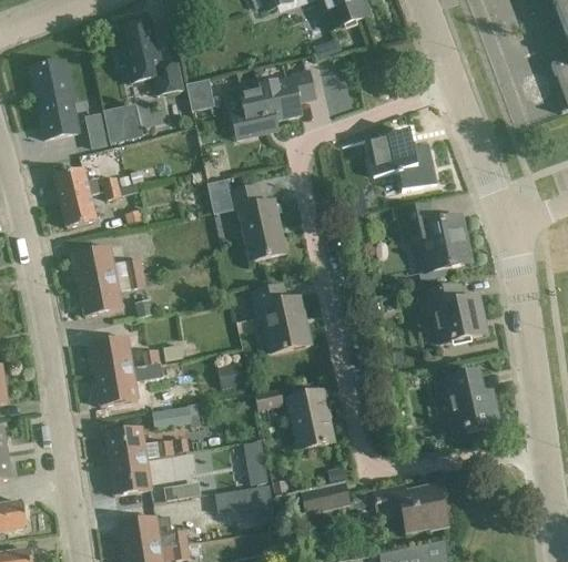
[(263,0),(266,9),(290,0),(292,4),(304,0),(321,0),(331,28),(371,13),(369,11),(367,12),(363,0),(263,0)]
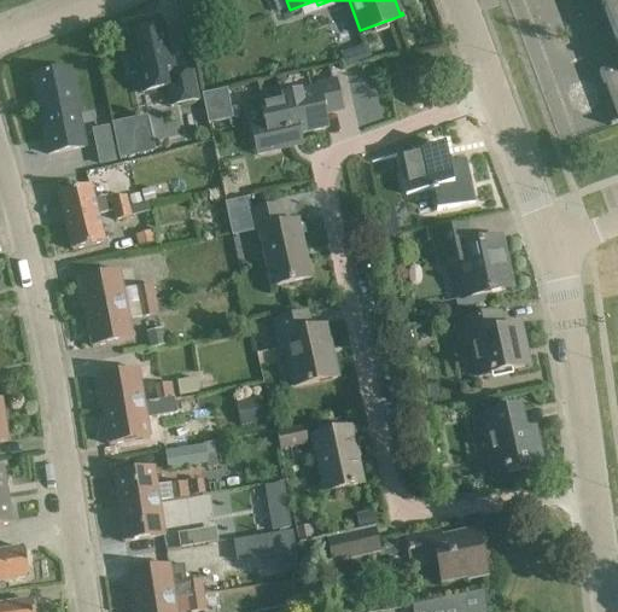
[(611,121),(611,122),(617,118),(617,0),(601,0),(617,45),(617,60),(599,68),(617,118),(611,121)]
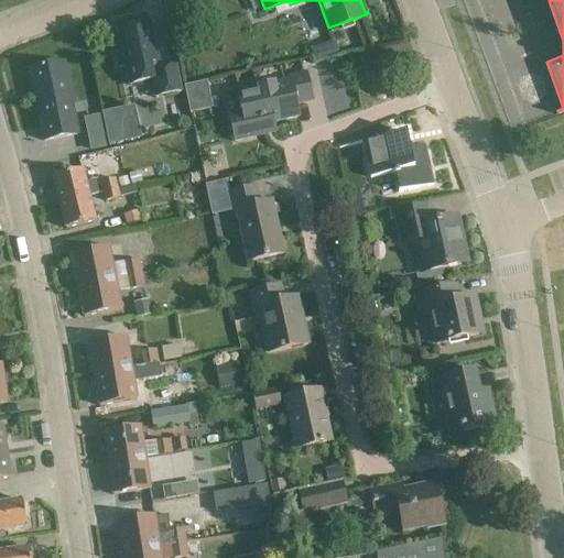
[(115,46),(119,64),(126,63),(129,81),(161,74),(165,91),(181,88),(180,84),(175,63),(160,66),(150,19),(118,25),(121,45),(115,46)]
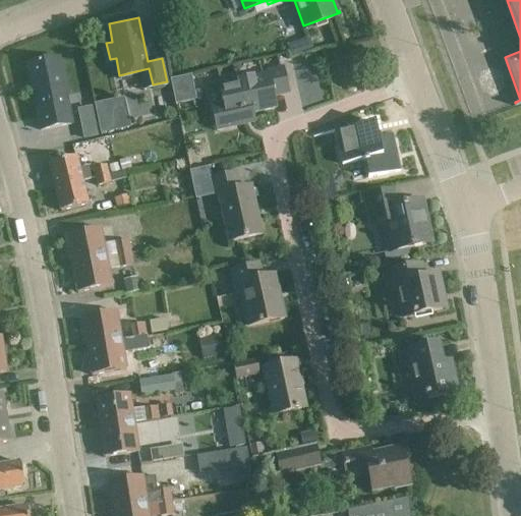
[(309,46),(305,35),(293,39),(297,50),(309,46)]
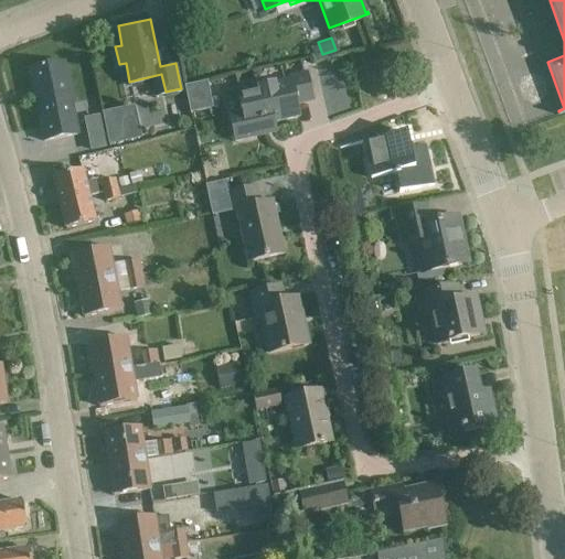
[(77,130),(63,58),(30,65),(33,85),(36,84),(39,95),(35,96),(44,137),(77,130)]
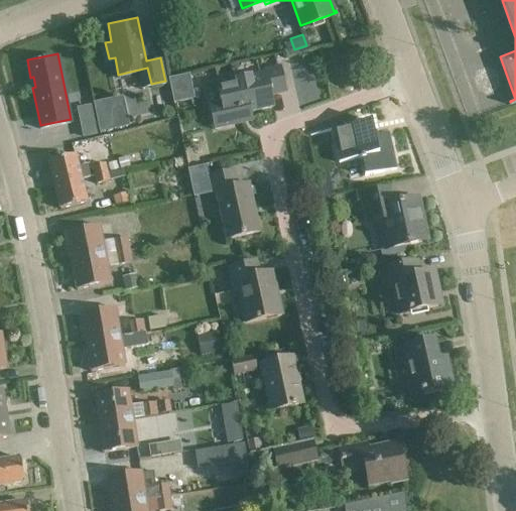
[(244,119),(242,111),(273,104),(271,93),(285,89),(280,64),(264,67),(264,71),(218,81),(222,100),(210,103),(215,125),(244,119)]
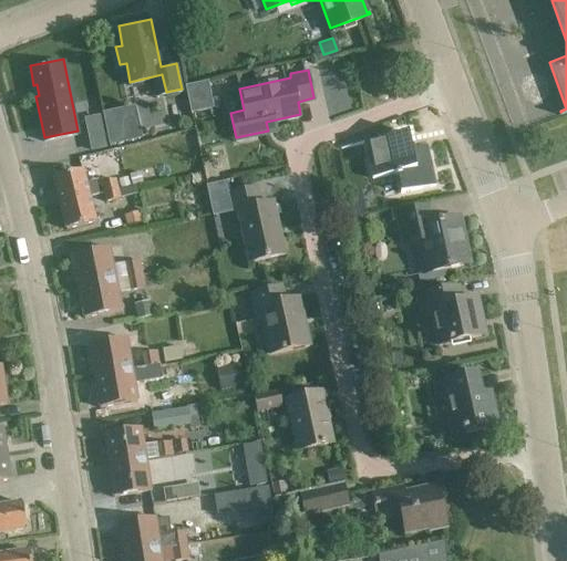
[(207,95),(204,80),(188,83),(191,97),(207,95)]
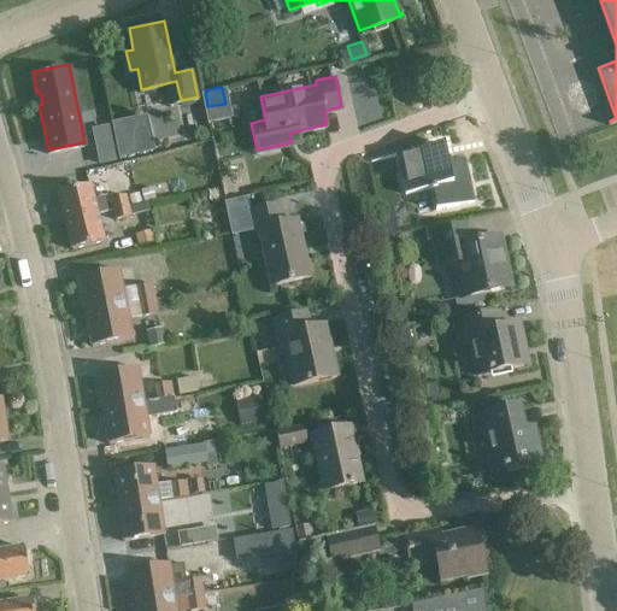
[(144,112),(113,118),(117,152),(153,145),(144,112)]
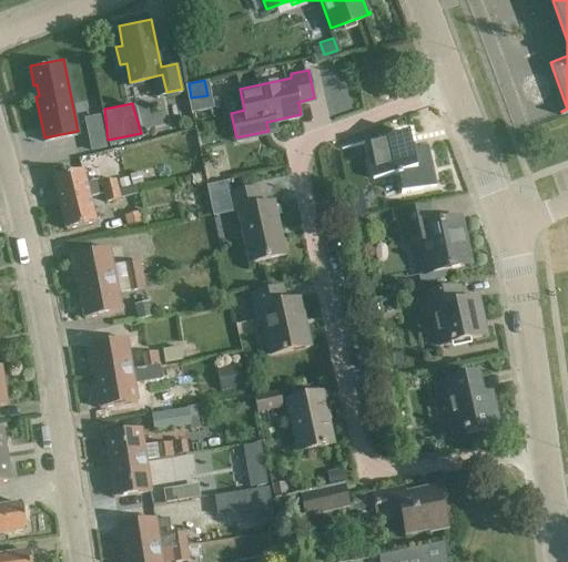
[(373,175),(379,174),(384,194),(402,190),(436,182),(427,142),(404,147),(401,132),(424,128),(424,126),(342,144),(342,145),(365,140),(373,175)]
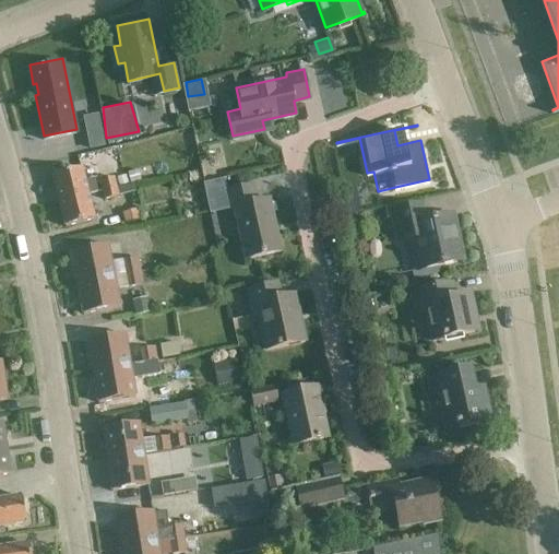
[(103,133),(88,138),(91,149),(105,145),(103,133)]
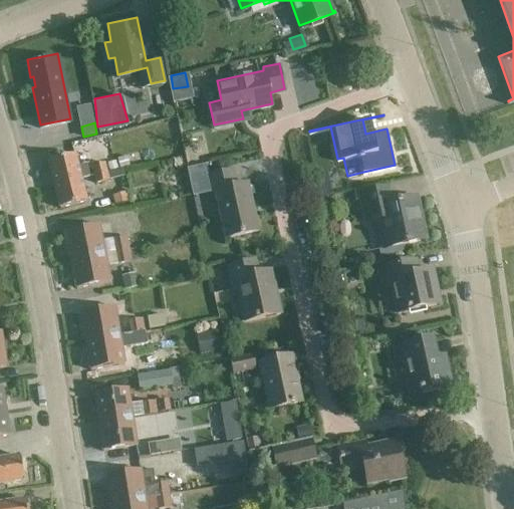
[(325,130),(315,133),(317,139),(327,137),(325,130)]
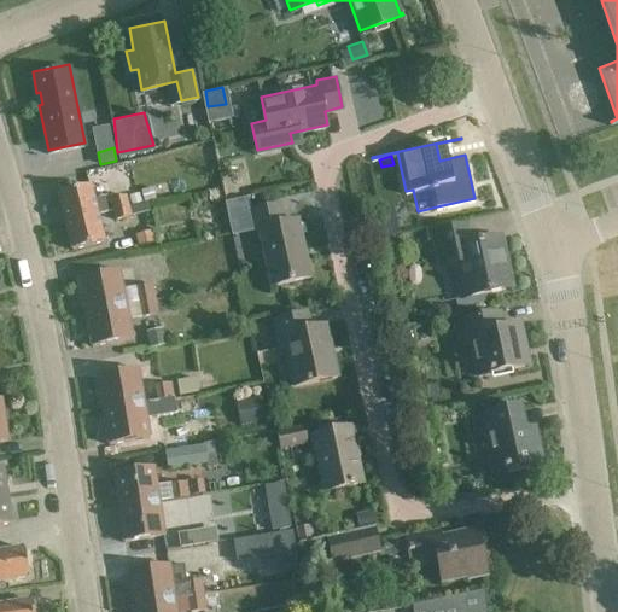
[(65,217),(98,210),(106,208),(103,193),(94,196),(91,181),(58,190),(65,217)]
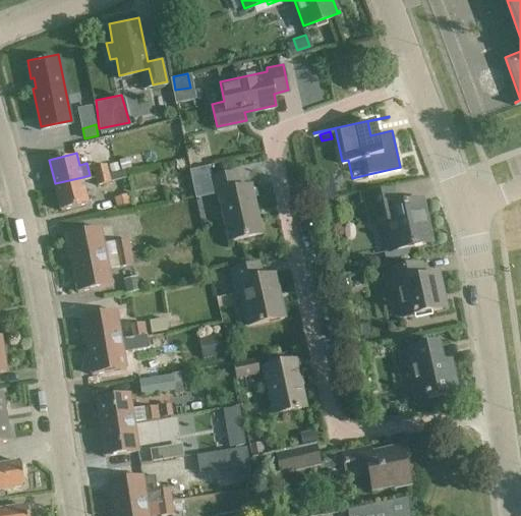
[(129,155),(119,157),(121,168),(131,165),(129,155)]
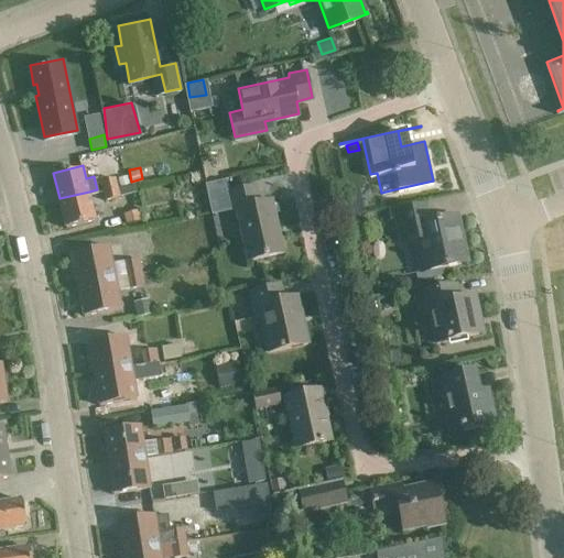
[(118,175),(120,184),(130,182),(128,173),(118,175)]
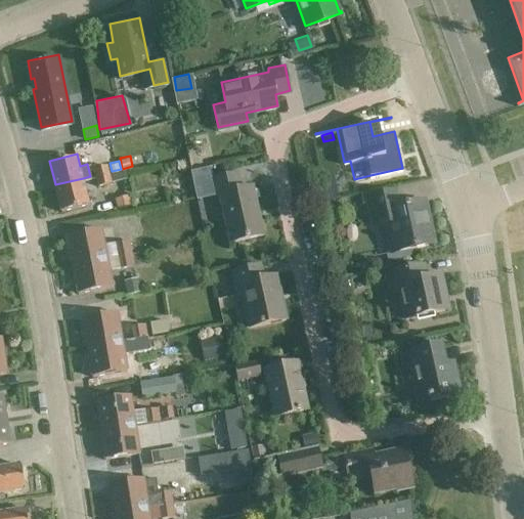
[(93,167),(96,175),(110,172),(107,163),(93,167)]
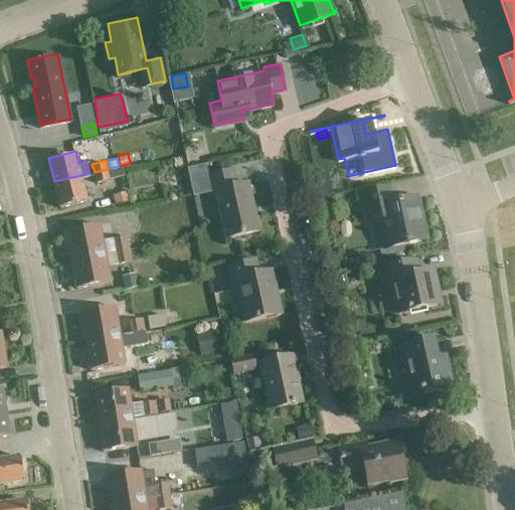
[(207,161),(187,165),(193,193),(211,189),(214,188),(219,212),(224,235),(239,232),(259,228),(248,180),(237,182),(234,167),(214,171),(209,173),(207,161)]
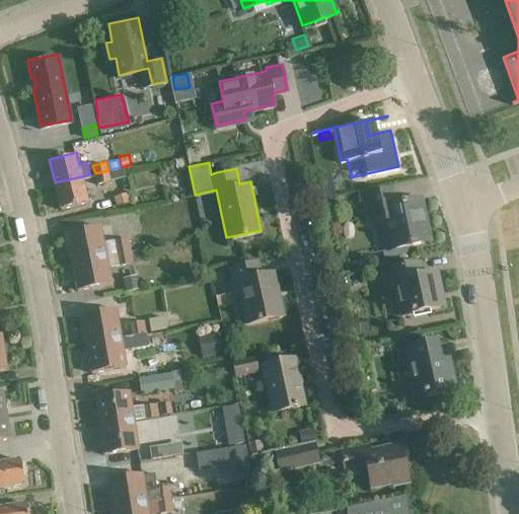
[(108,170),(95,173),(97,182),(129,174),(126,166),(120,168),(120,167),(110,169),(110,170),(108,170)]
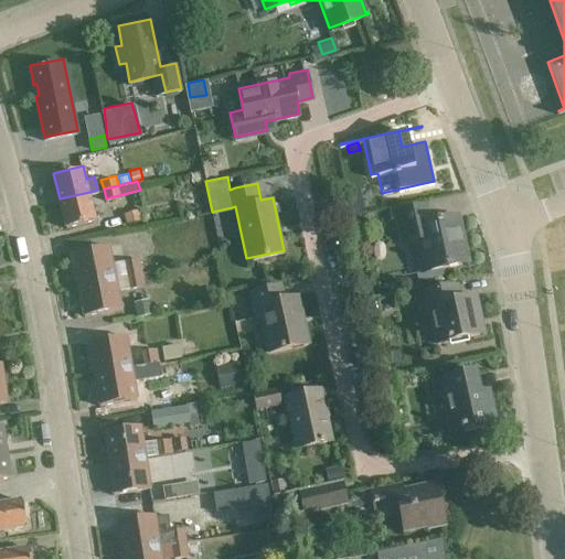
[(89,192),(60,199),(66,225),(95,217),(89,192)]
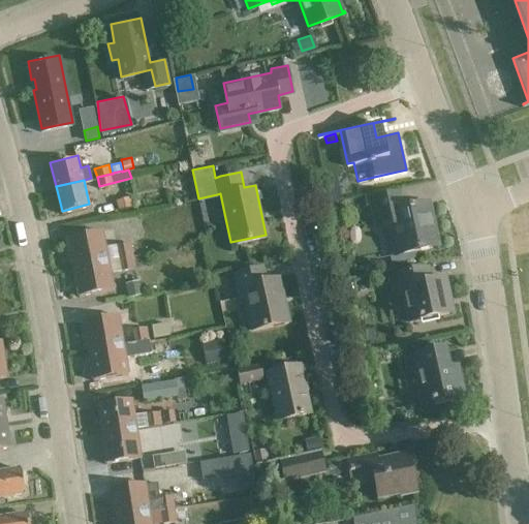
[(329,201),(331,201),(338,198),(335,187),(327,189),(329,201)]
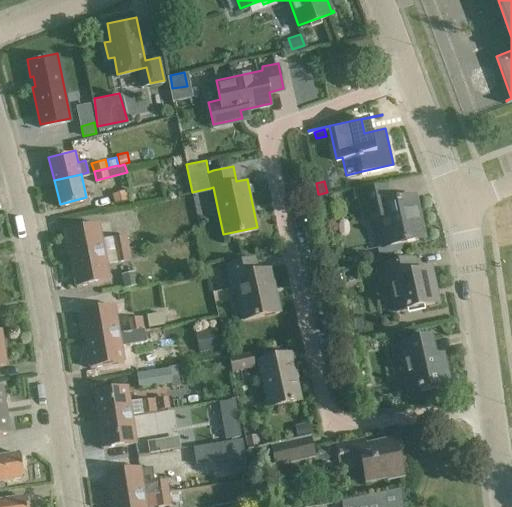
[(421,219),(418,206),(415,194),(389,199),(386,184),(358,190),(364,218),(382,214),(388,242),(384,242),(384,244),(424,235),(424,234),(421,234),(418,220),(421,219)]
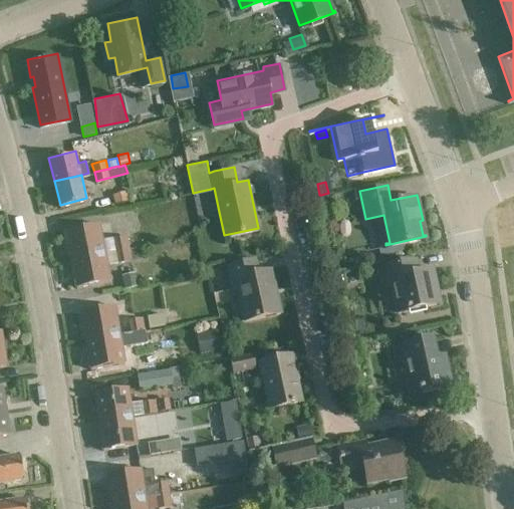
[(129,189),(113,192),(115,201),(131,198),(129,189)]
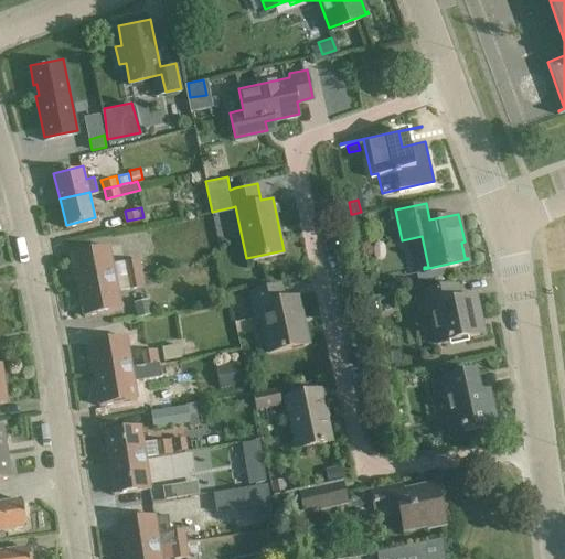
[(108,243),(94,246),(72,250),(78,282),(142,269),(140,256),(112,261),(108,243)]
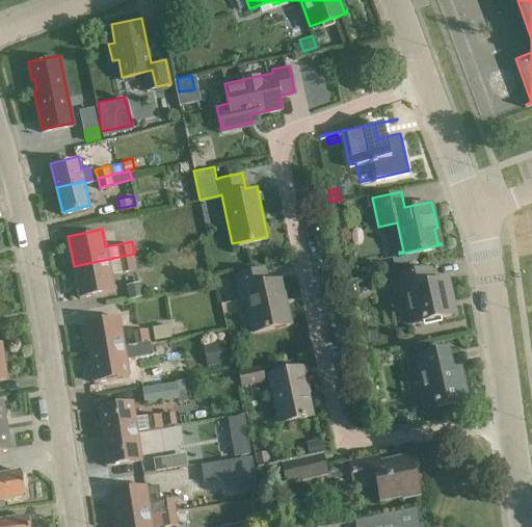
[(79,295),(100,291),(114,289),(110,270),(136,266),(134,254),(74,266),(79,295)]
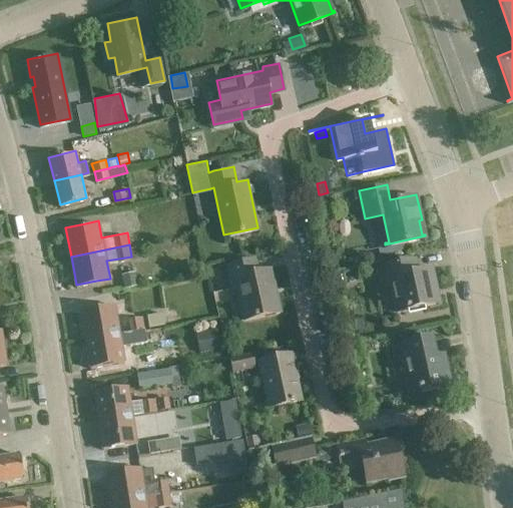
[(439,301),(436,287),(432,268),(418,271),(415,257),(378,265),(382,285),(392,282),(398,309),(396,309),(397,310),(439,301)]
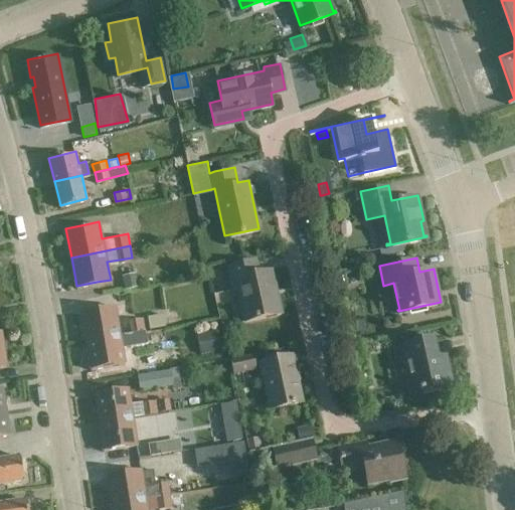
[(253,259),(233,263),(227,264),(232,288),(240,286),(247,318),(281,311),(281,310),(277,311),(271,284),(275,283),(272,268),(255,272),(253,259)]
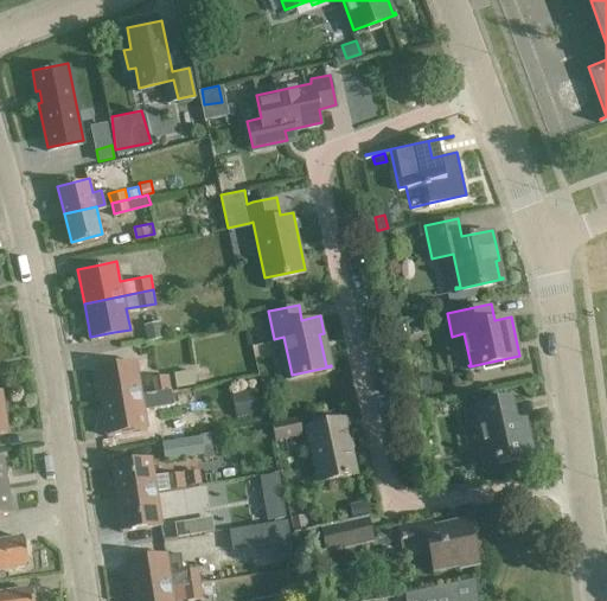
[(164,334),(160,320),(145,324),(148,338),(164,334)]
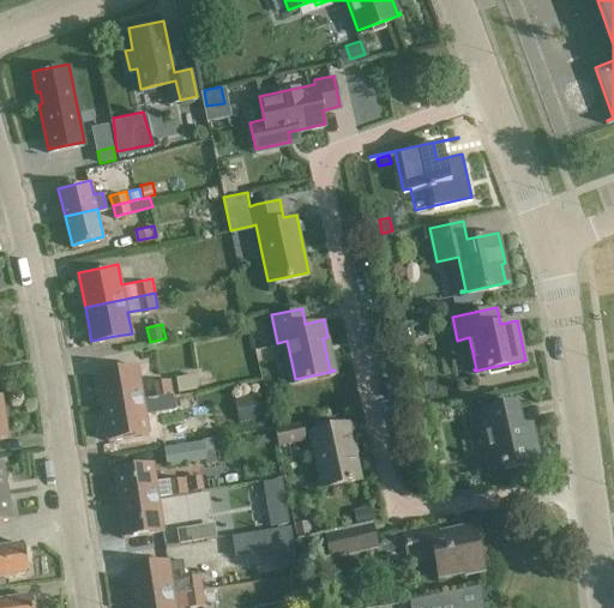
[(96,369),(102,403),(142,397),(137,362),(96,369)]
